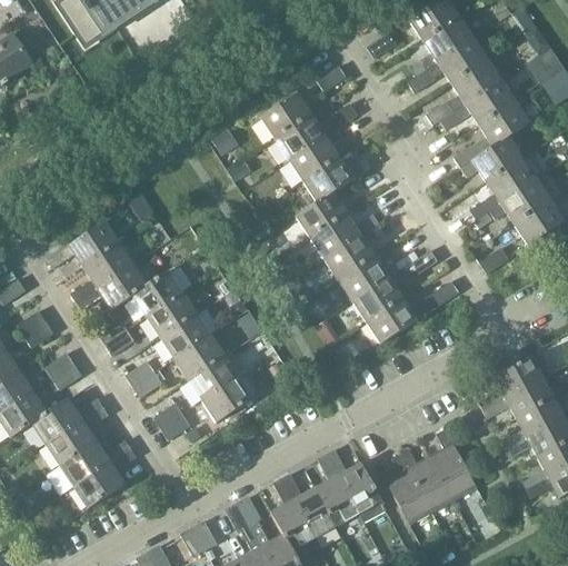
[(63,0),(61,1),(88,42),(151,0),(63,0)]
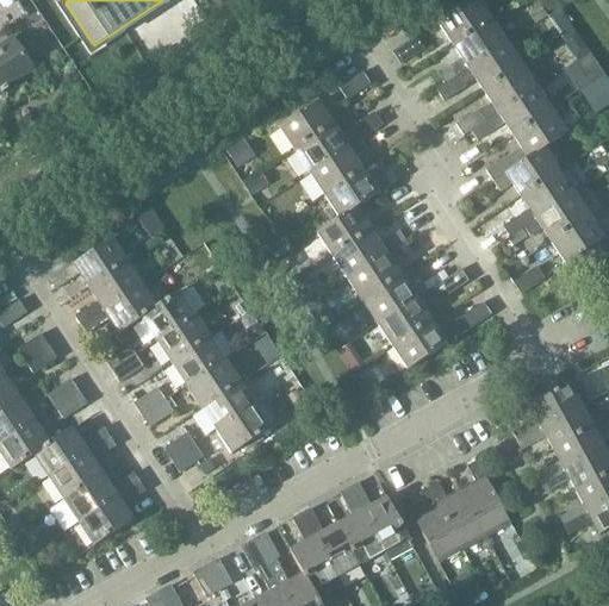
[(454,44),(492,19),(479,0),(471,0),(439,22),(454,44)]
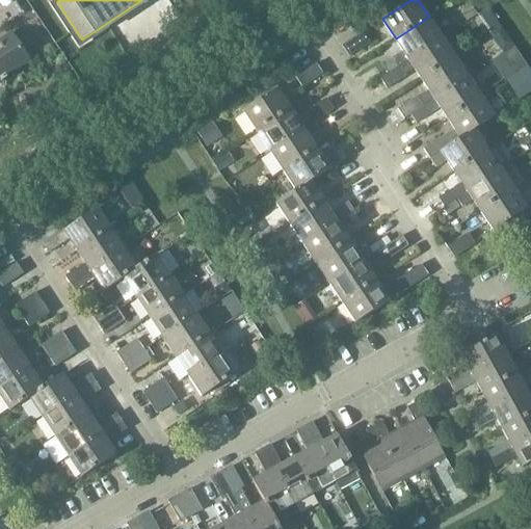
[(399,65),(443,36),(431,20),(429,17),(396,38),(403,50),(393,57),(399,65)]
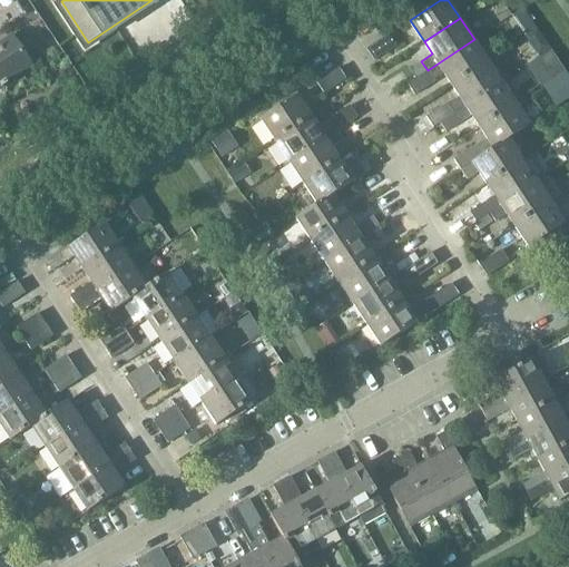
[(533,19),(521,28),(526,33),(538,26),(533,19)]
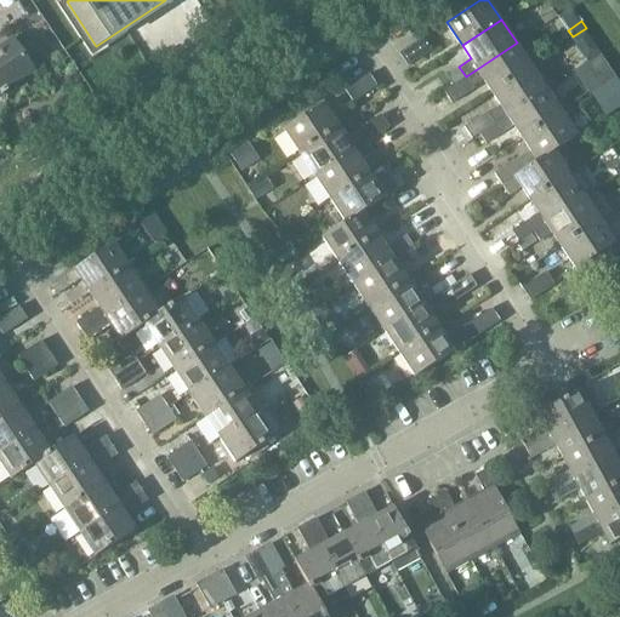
[(0,93),(37,70),(13,34),(0,43),(0,93)]
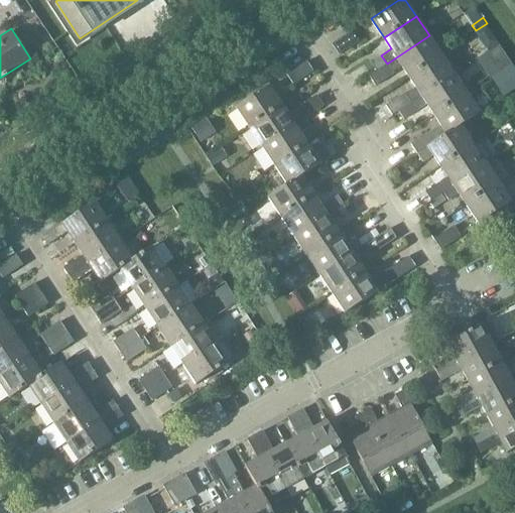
[(360,40),(353,30),(333,43),(340,53),(360,40)]
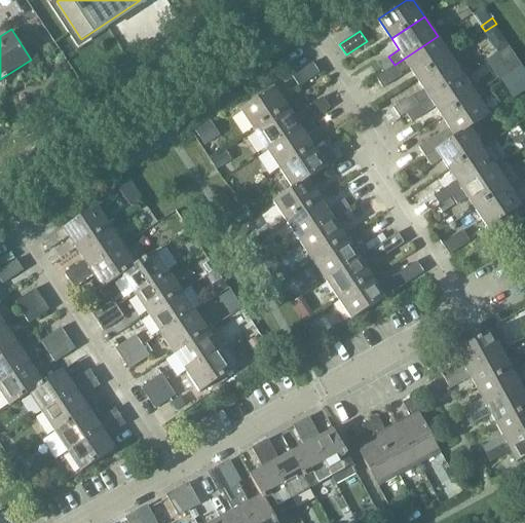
[(417,77),(450,55),(438,36),(395,65),(385,70),(385,69),(376,75),(383,86),(403,74),(402,72),(410,66),(417,77)]
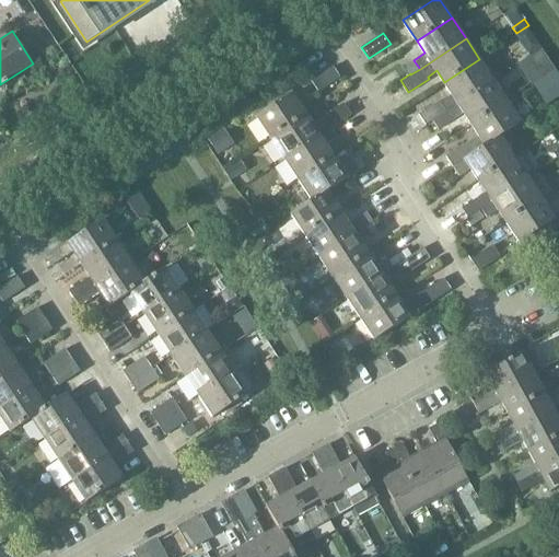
[(533,83),(556,68),(543,47),(530,56),(538,69),(528,76),(533,83)]
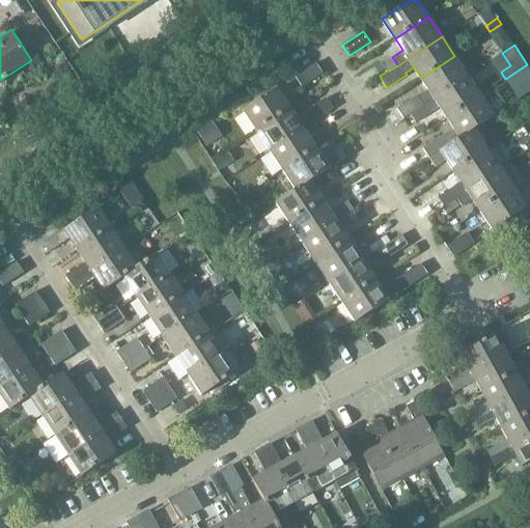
[(429,89),(419,96),(417,94),(397,107),(405,117),(411,113),(468,76),(454,56),(421,78),(429,89)]
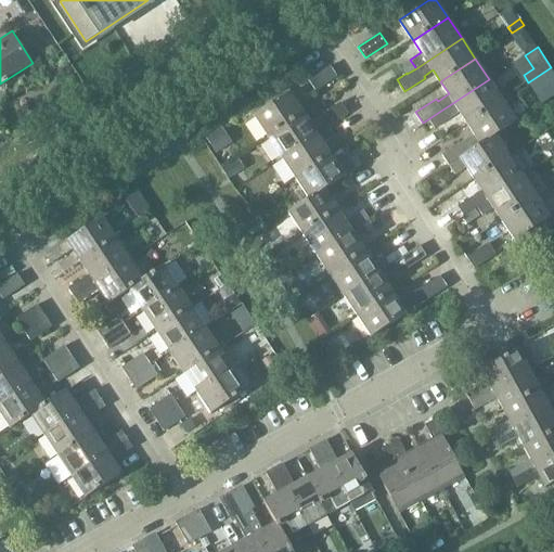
[(404,63),(402,67),(407,73),(407,74),(416,68),(410,60),(404,63)]
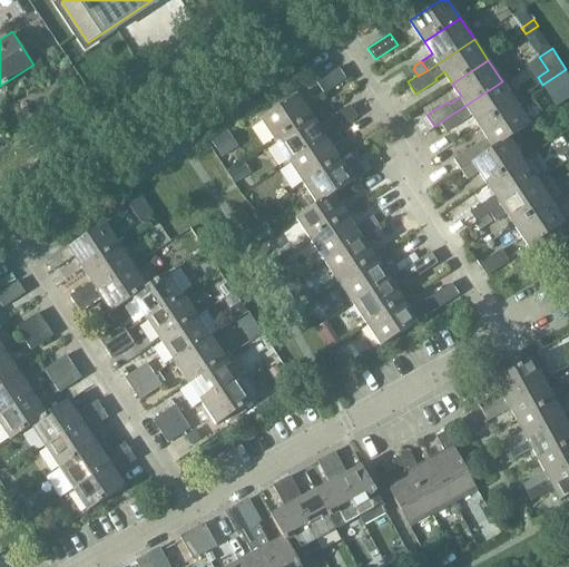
[(347,78),(340,66),(317,81),(325,93),(347,78)]
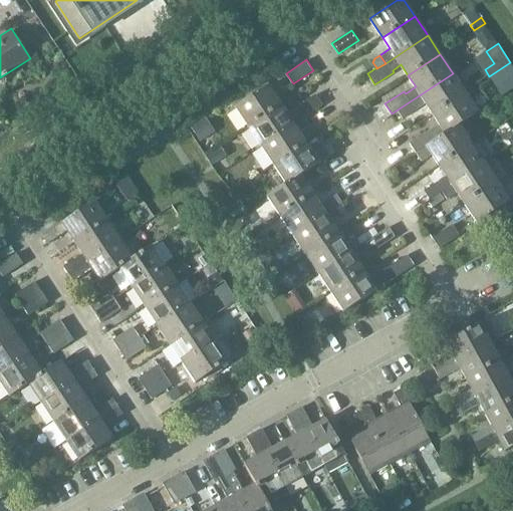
[(512,64),(511,62),(490,75),(503,94),(512,87),(512,64)]
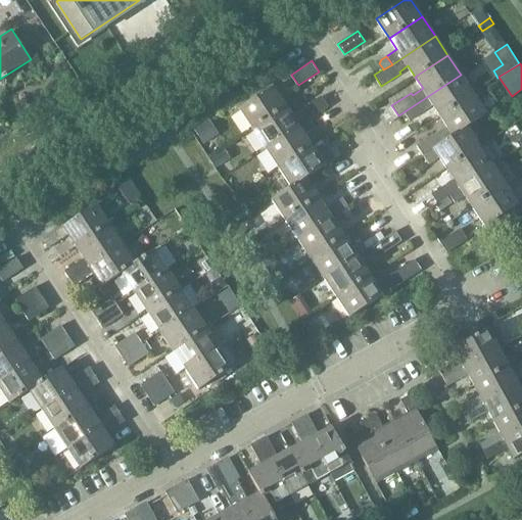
[(440,115),(474,94),(461,75),(405,111),(410,120),(433,104),(440,115)]
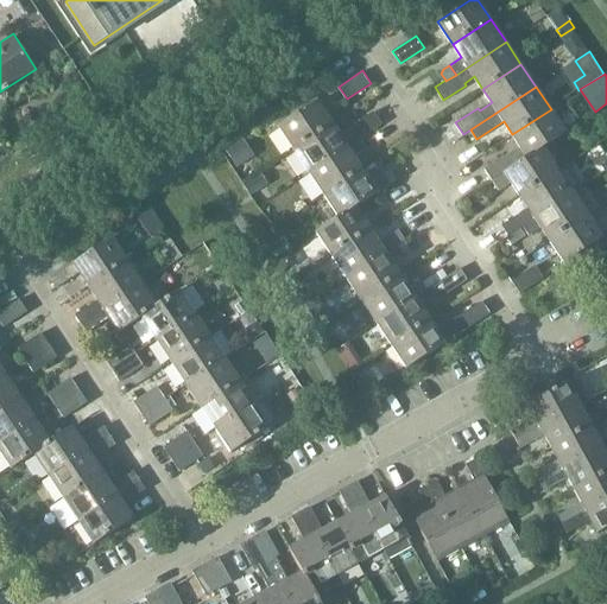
[(295,150),(333,124),(317,101),(279,126),(295,150)]
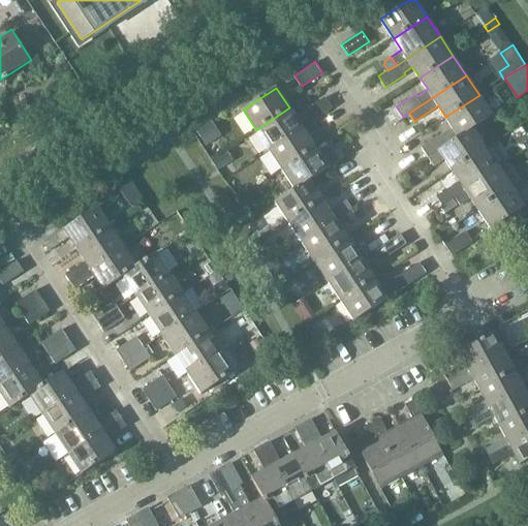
[(428,157),(492,115),(479,95),(445,117),(454,128),(443,135),(441,133),(422,146),(428,157)]
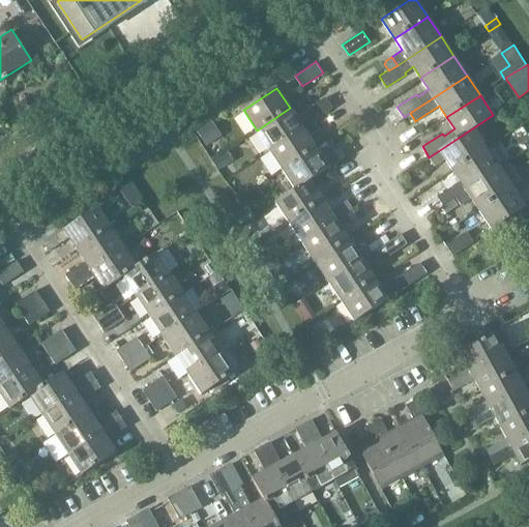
[(290,108),(257,130),(270,150),(314,120),(333,108),(326,96),(306,110),(307,112),(297,119),(290,108)]
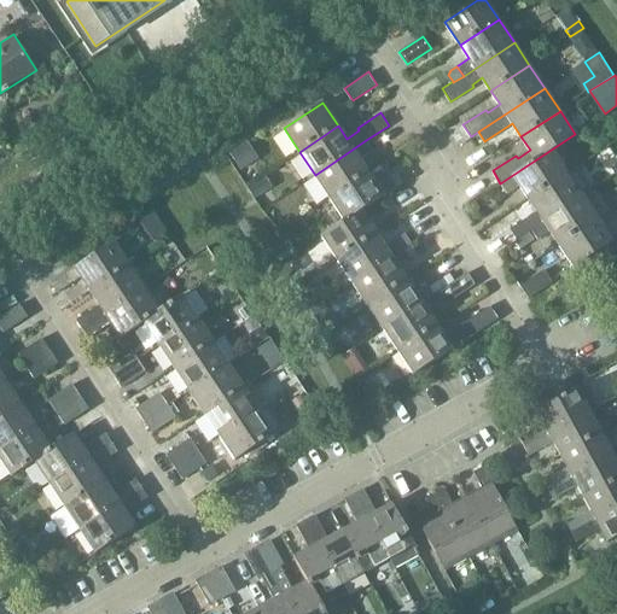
[(529,198),(568,171),(552,150),(575,134),(500,183),(506,193),(519,185),(529,198)]
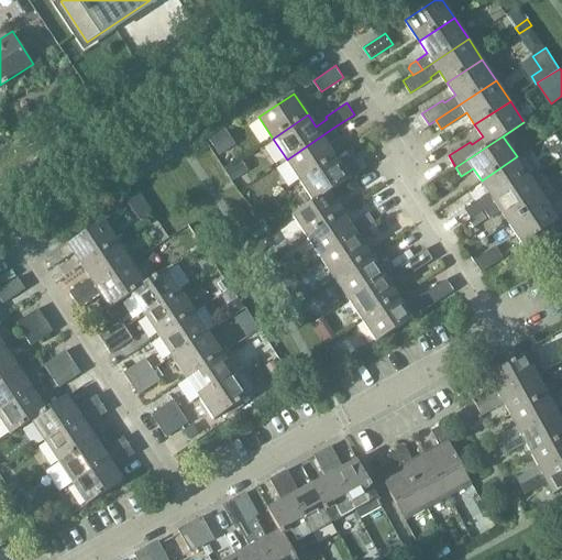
[(300,180),(335,156),(328,144),(339,138),(333,128),(287,160),(300,180)]
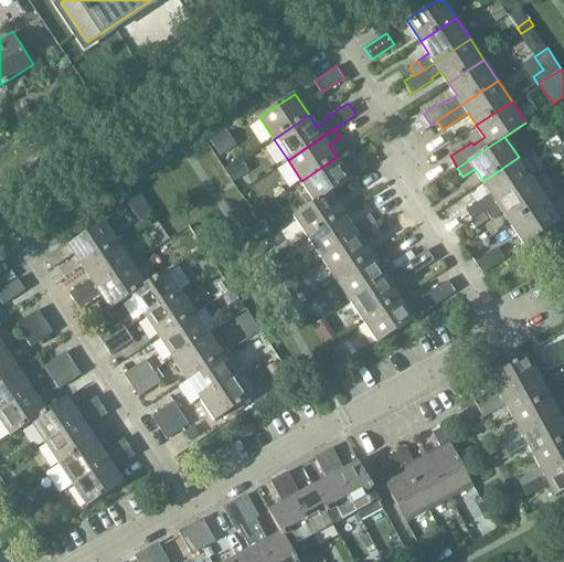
[(362,171),(362,170),(357,161),(346,169),(337,157),(301,181),(316,201),(341,184),(341,186),(362,171)]
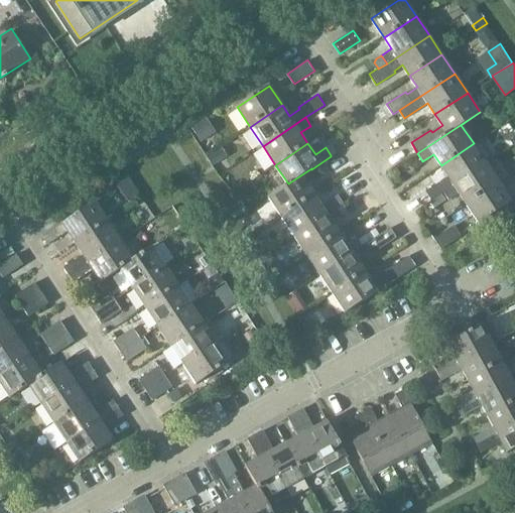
[(443,190),(486,162),(474,143),(441,165),(448,176),(438,182),(443,190)]
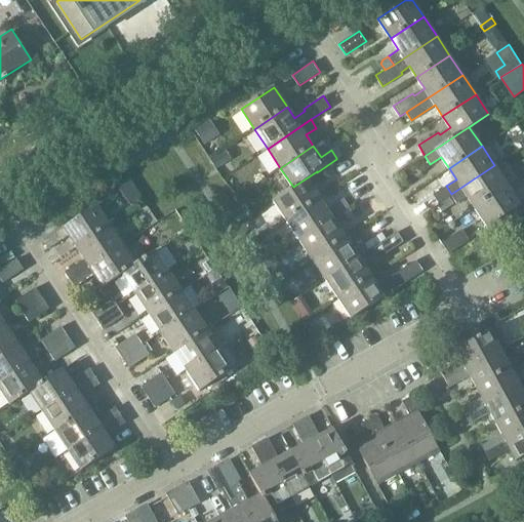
[(475,207),(508,185),(494,165),(451,194),(457,203),(468,196),(475,207)]
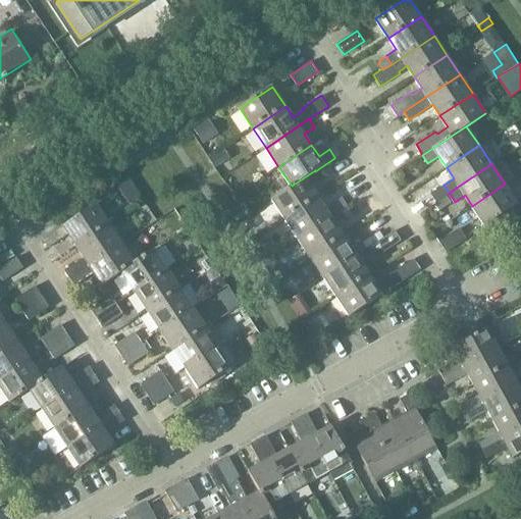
[(320,178),(315,171),(315,170),(292,186),(272,199),(285,218),(317,197),(310,186),(320,178)]
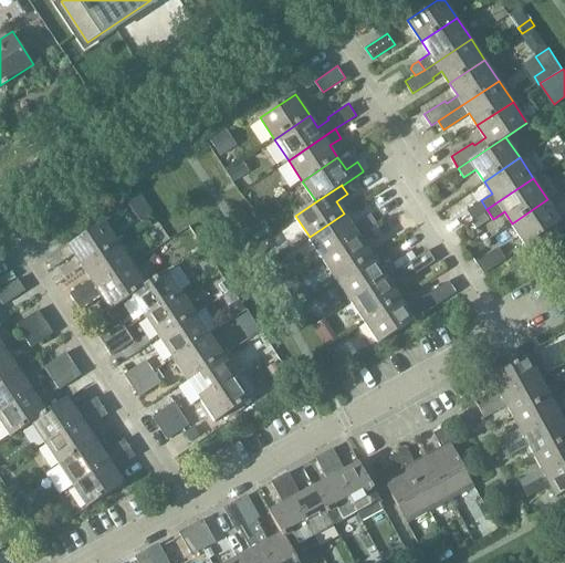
[(547,199),(512,223),(526,244),(562,221),(547,199)]
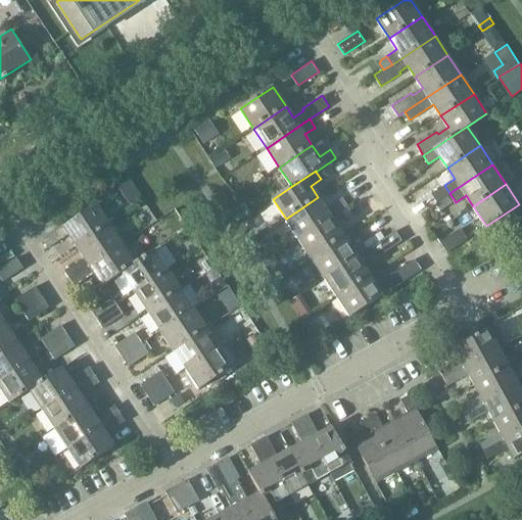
[(444,185),(433,193),(437,200),(449,193),(444,185)]
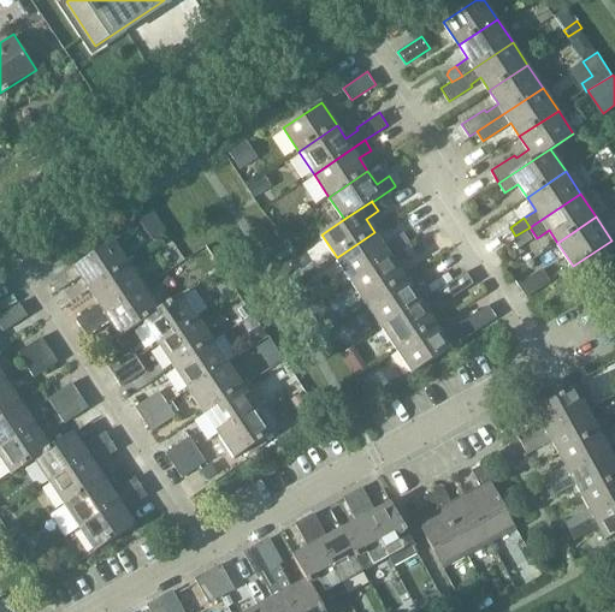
[(527,230),(514,238),(520,247),(533,237),(527,230)]
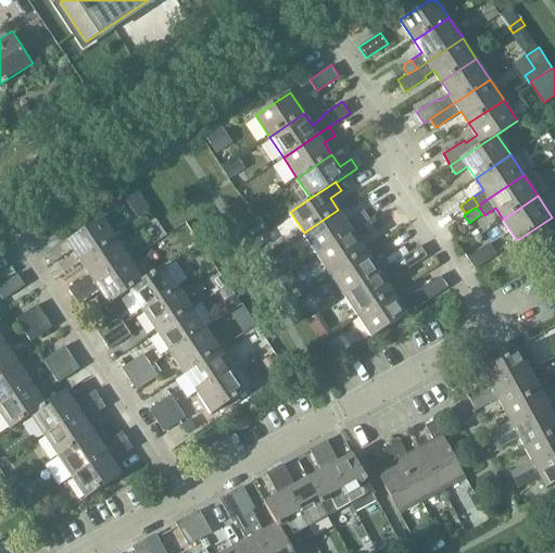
[(317,253),(363,223),(369,218),(364,210),(357,214),(347,222),(338,210),(304,233),(317,253)]
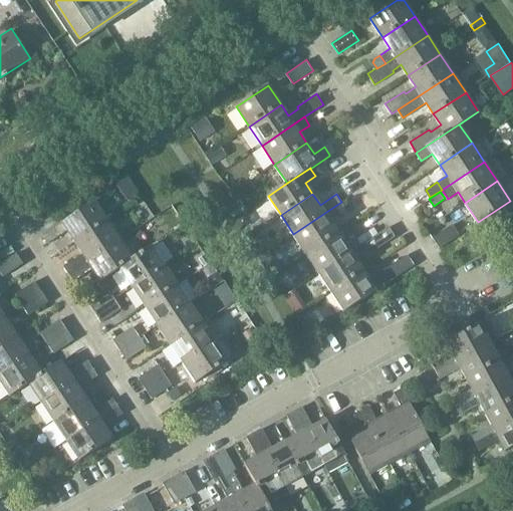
[(75,241),(107,220),(94,201),(43,234),(49,242),(68,230),(75,241)]
